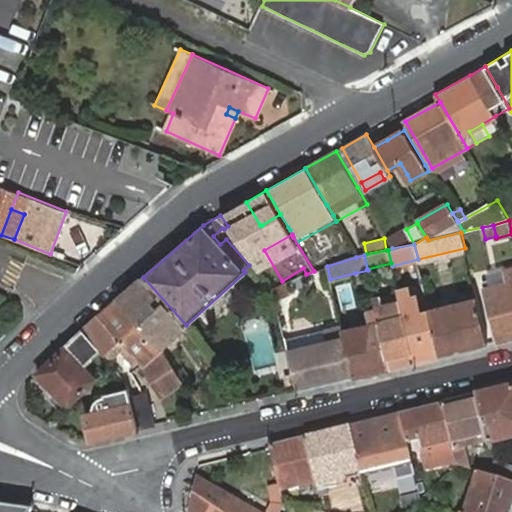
[(511,268),(505,270),(508,283),(492,287),(490,279),(483,281),(497,342),(511,337),(511,268)]
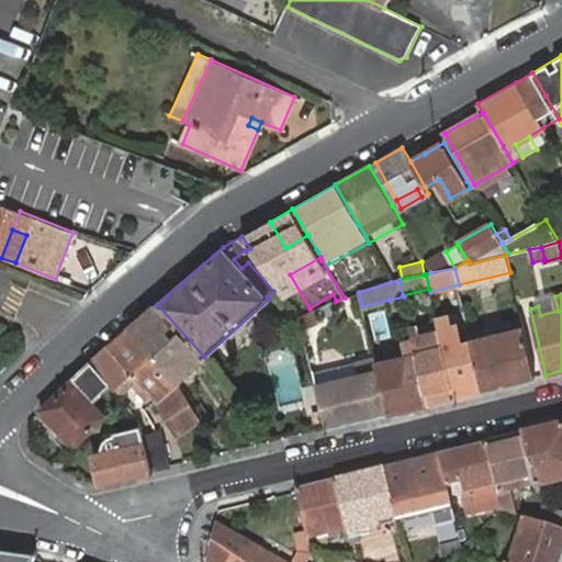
[(392,310),(406,307),(404,296),(390,300),(392,310)]
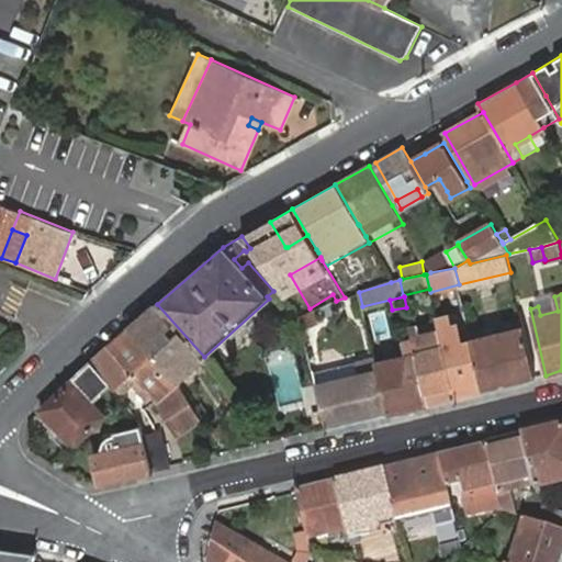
[(554,296),(537,301),(538,306),(540,315),(558,311),(554,296)]
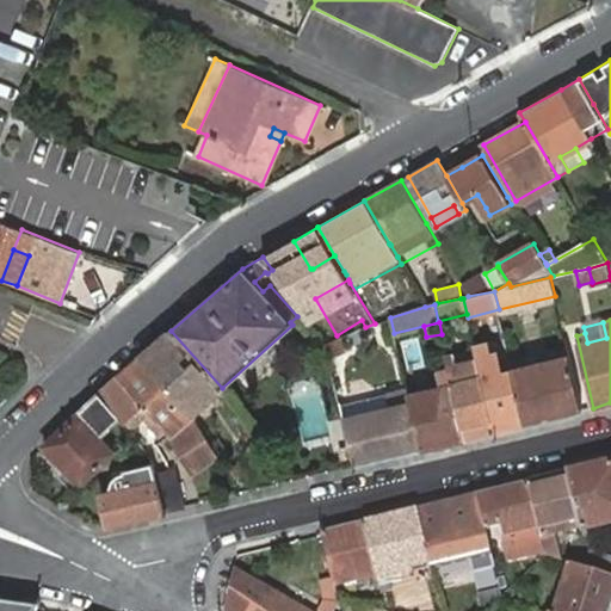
[(193,414),(222,388),(171,331),(141,357),(193,414)]
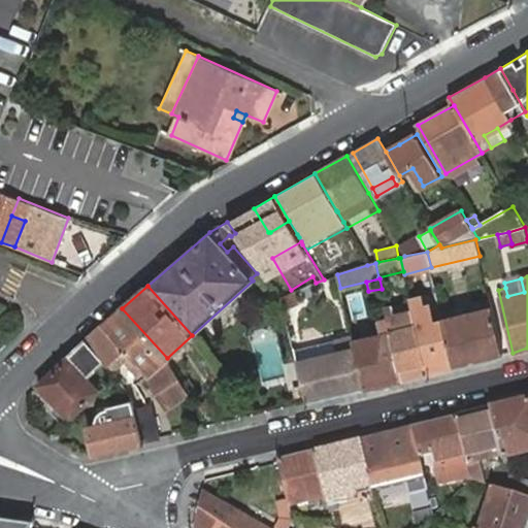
[(297,291),(282,297),(286,308),(301,301),(297,291)]
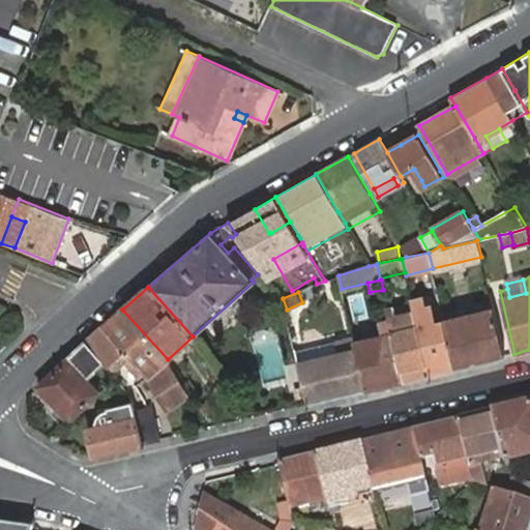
[(430,374),(454,369),(444,321),(435,323),(432,307),(425,308),(422,299),(412,301),(414,311),(430,374)]
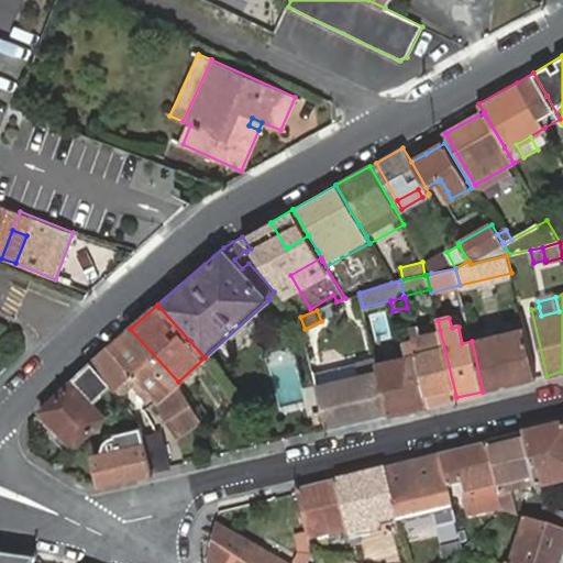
[(429,404),(456,397),(440,330),(421,335),(419,326),(411,328),(415,340),(418,353),(429,404)]
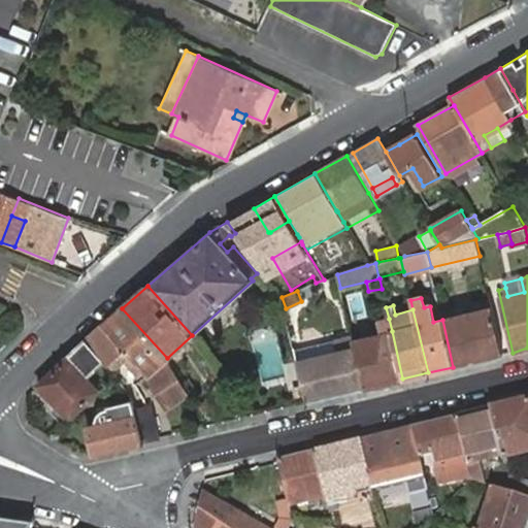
[(453,367),(503,355),(492,307),(442,320),(453,367)]
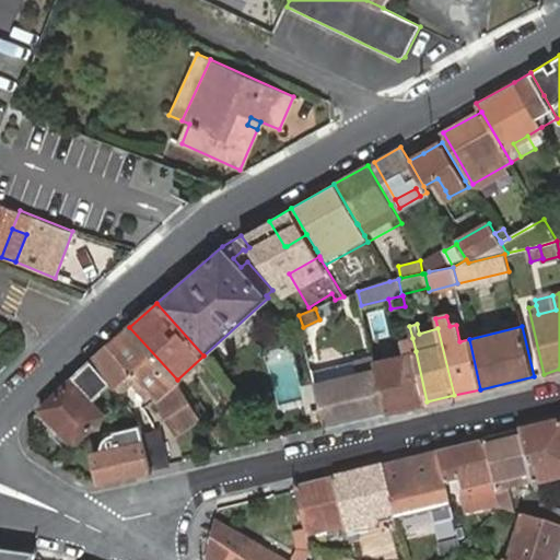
[(177,380),(129,327),(108,346),(91,361),(111,383),(115,387),(132,372),(138,378),(153,396),(156,399),(177,433),(200,419),(177,380)]
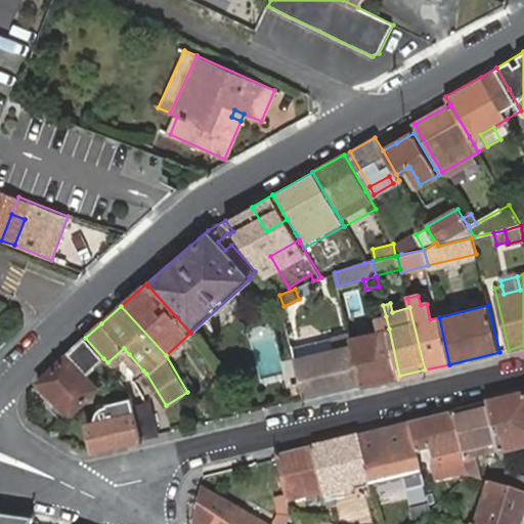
[(361,385),(399,376),(389,329),(386,316),(377,319),(379,331),(351,338),(361,385)]
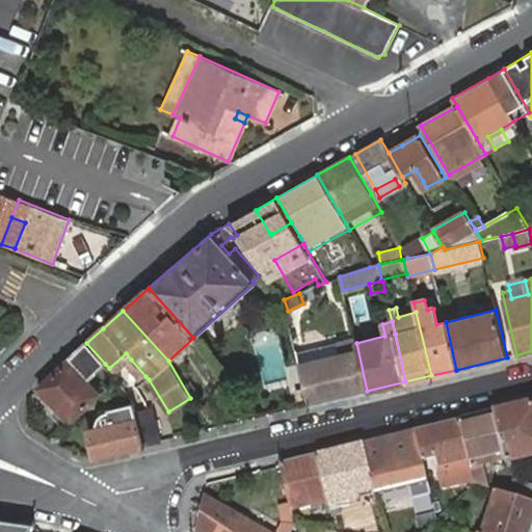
[(310,405),(367,391),(356,343),(355,339),(340,342),(343,353),(300,364),(310,405)]
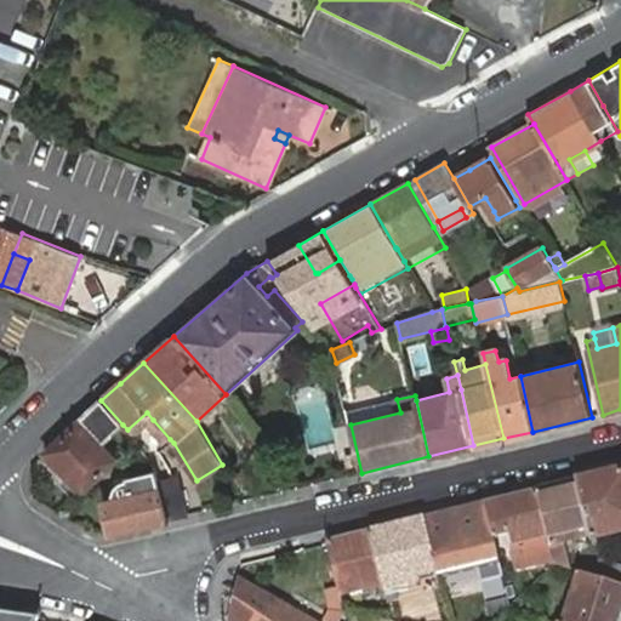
[(397,399),(347,411),(351,425),(400,412),(397,399)]
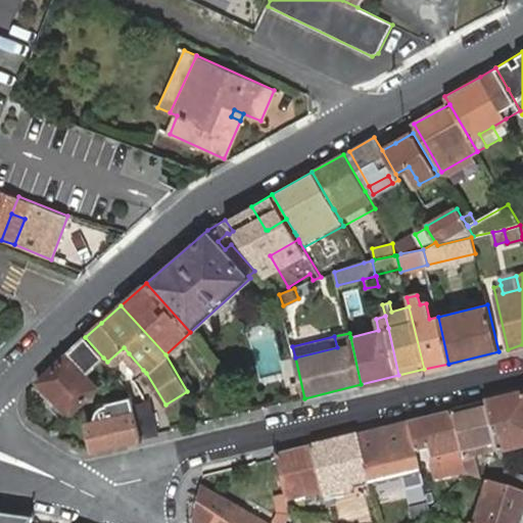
[(103,358),(85,337),(75,347),(38,382),(50,394),(69,415),(97,387),(85,374),(103,358)]
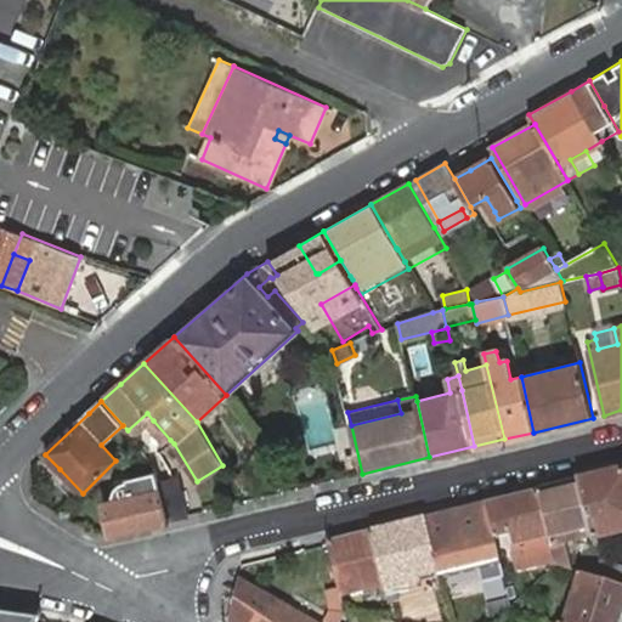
[(146,427),(153,420),(147,413),(128,430),(134,436),(146,427)]
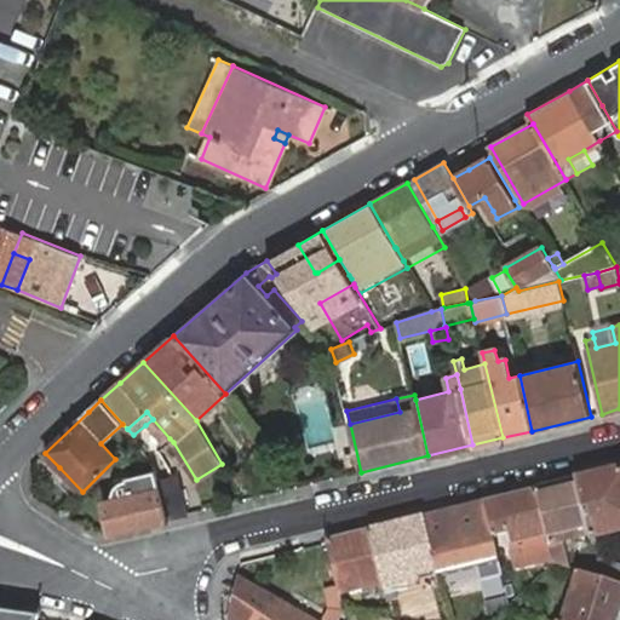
[(170,438),(153,419),(145,425),(162,445),(170,438)]
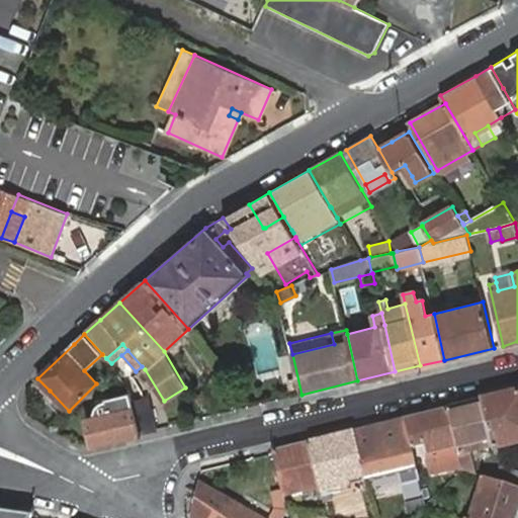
[(62,417),(69,411),(50,391),(46,395),(44,397),(62,417)]
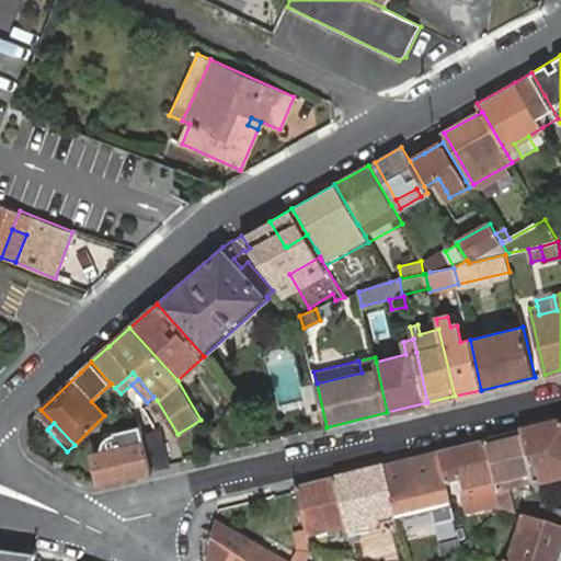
[(100,482),(151,469),(146,442),(144,434),(142,430),(140,424),(113,432),(114,434),(107,436),(106,436),(105,436),(105,437),(104,437),(103,438),(102,439),(102,441),(102,442),(101,443),(101,444),(101,445),(101,446),(101,447),(101,448),(102,453),(93,454),(100,482)]
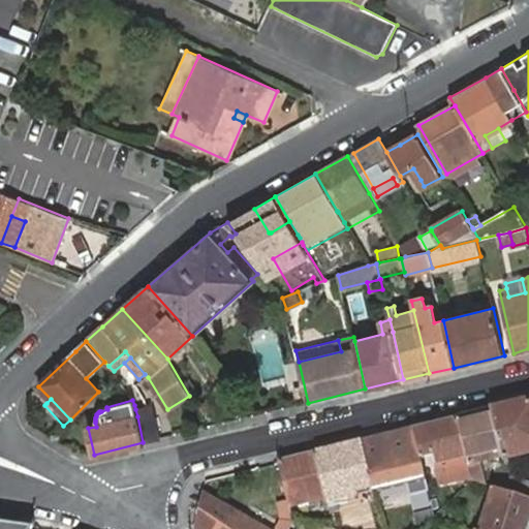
[(528,402),(492,411),(503,457),(503,458),(504,465),(519,470),(517,456),(528,452),(528,402)]
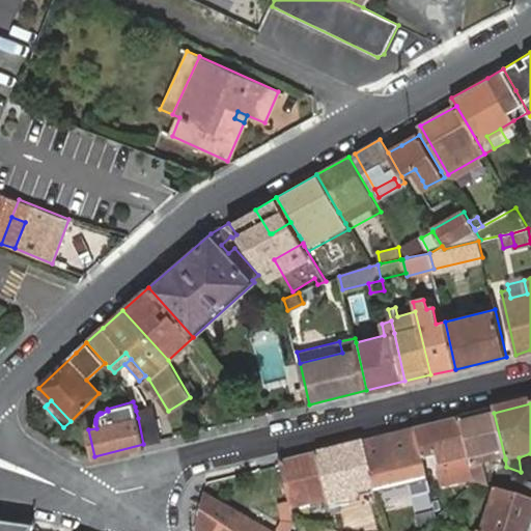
[(143,444),(160,440),(151,408),(143,410),(136,411),(138,418),(143,444)]
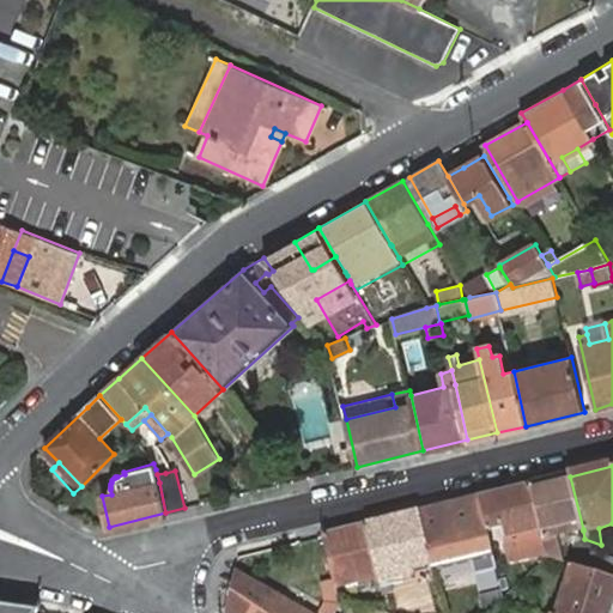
[(570,477),(530,486),(540,530),(542,539),(546,553),(547,557),(558,562),(552,536),(553,536),(559,534),(583,529),(570,477)]
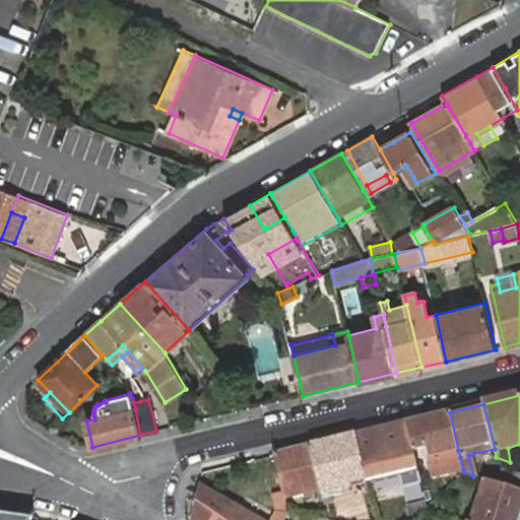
[(419,419),(406,424),(410,439),(413,451),(426,448),(428,457),(433,476),(463,469),(460,457),(458,450),(450,412),(419,419)]
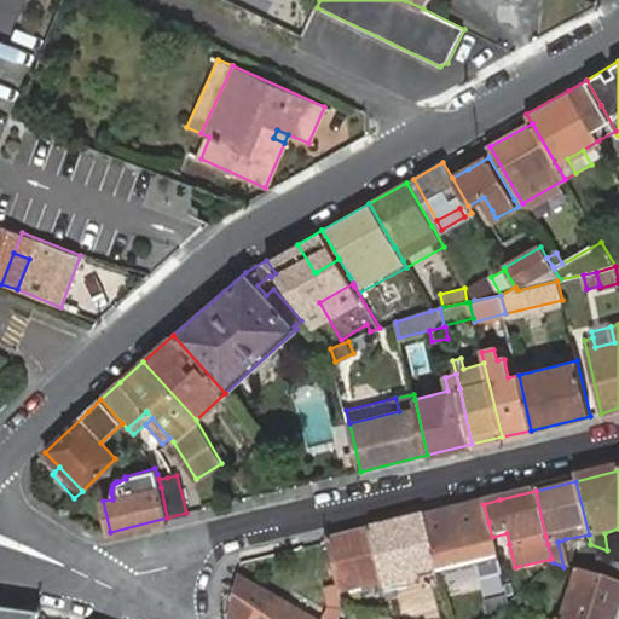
[(455,510),(423,519),(435,568),(437,572),(437,577),(498,561),(497,555),(492,537),(489,522),(478,525),(460,530),(455,510)]
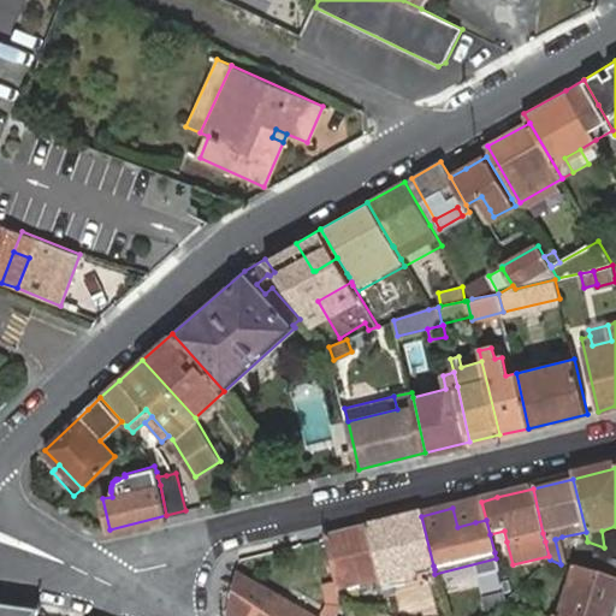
[(425,575),(434,574),(434,569),(433,566),(421,516),(397,522),(398,529),(371,535),(374,557),(380,580),(381,585),(388,584),(404,579),(413,578),(412,570),(424,568),(425,575)]
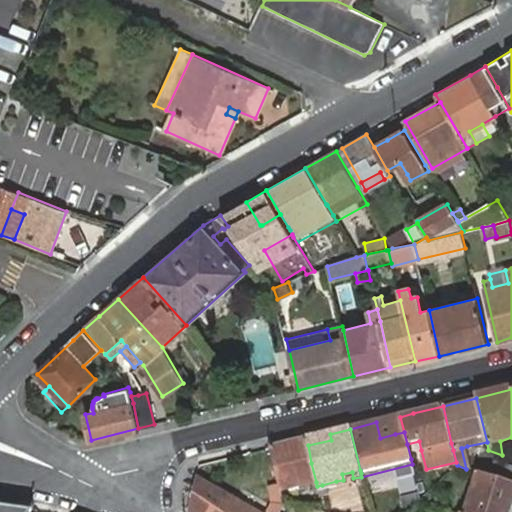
[(330,434),(306,439),(308,445),(331,440),(330,434)]
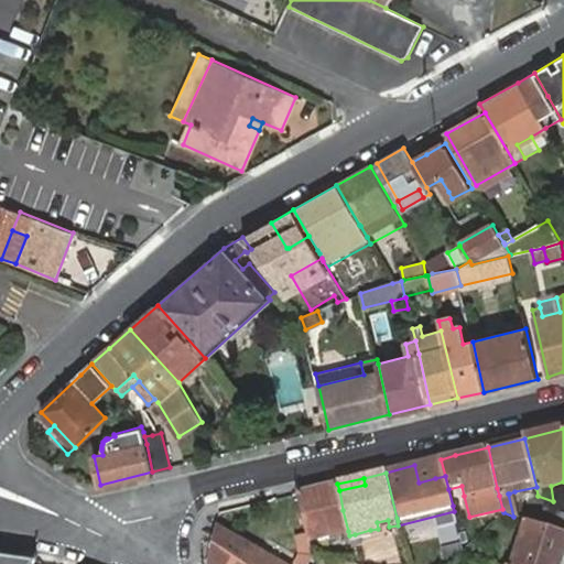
[(307,534),(308,541),(321,538),(326,537),(335,534),(348,531),(343,510),(339,490),(337,484),(299,494),(305,524),(307,534)]
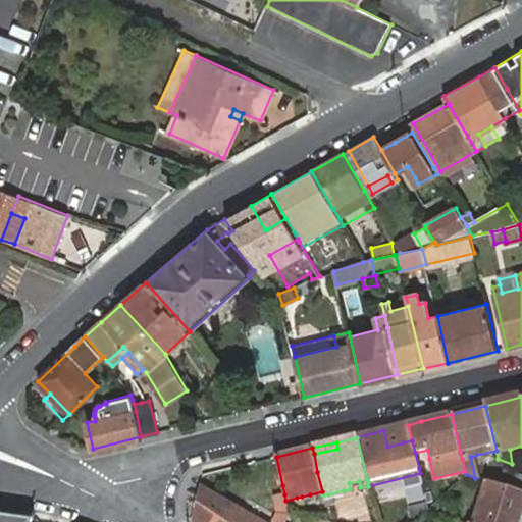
[(500,485),(521,491),(521,475),(504,471),(500,485)]
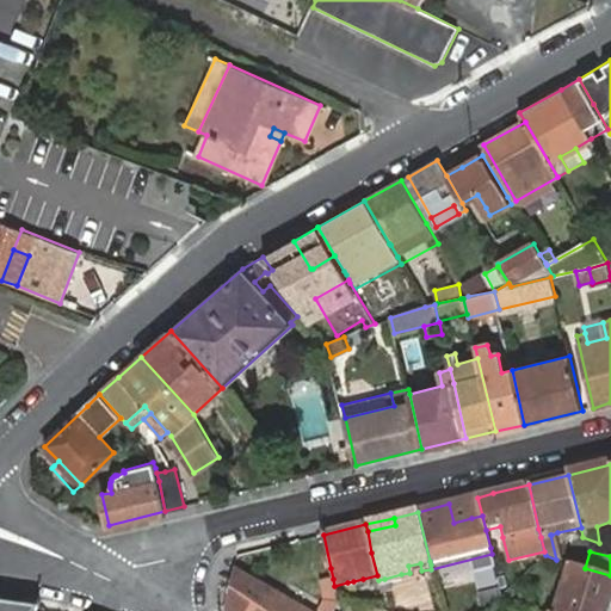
[(555,610),(609,610),(610,605),(610,575),(585,568),(571,563),(555,610)]
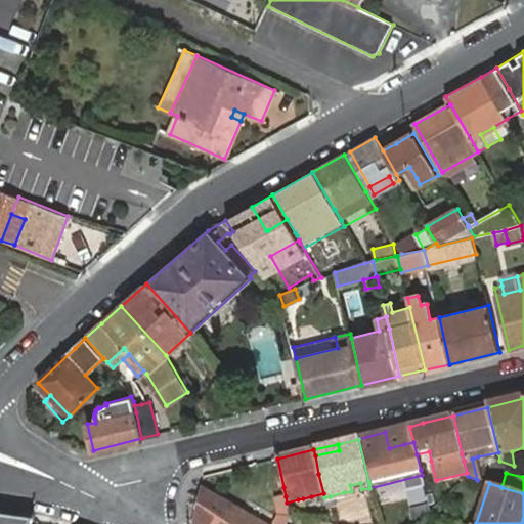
[(275,489),(277,497),(286,496),(284,487),(275,489)]
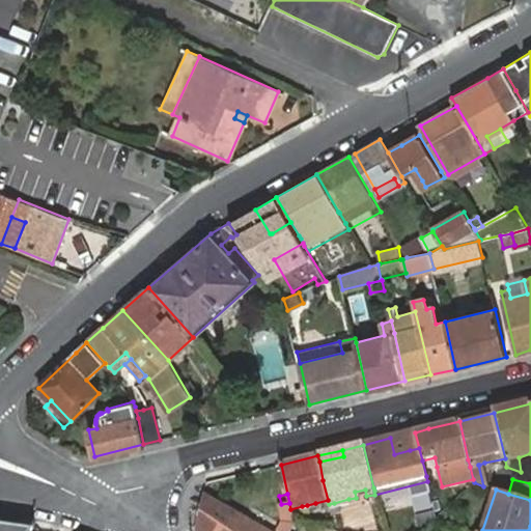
[(290,530),(295,526),(290,509),(289,503),(281,504),(279,505),(283,523),(278,530),(277,530),(267,530),(235,514),(203,496),(200,509),(195,530),(290,530)]
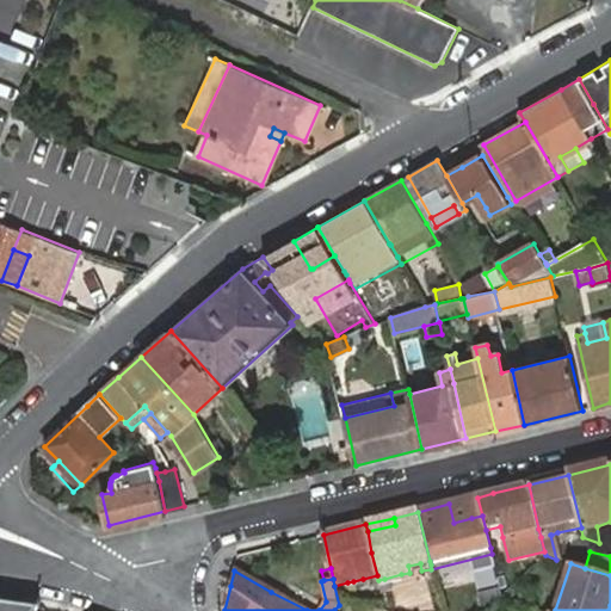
[(334,586),(339,605),(347,606),(344,590),(350,588),(347,582),(334,586)]
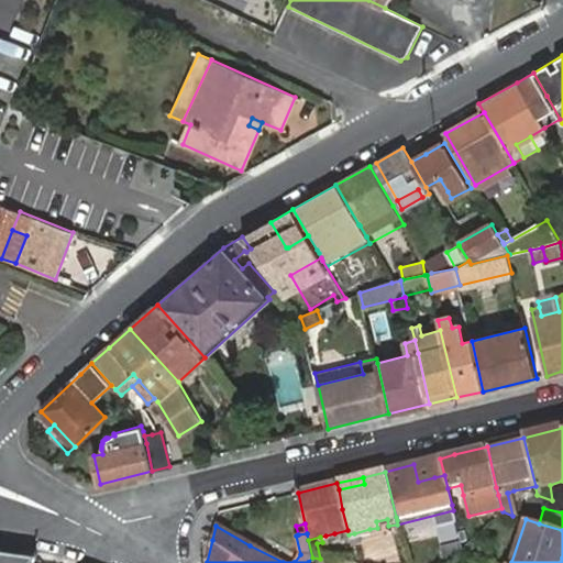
[(472,543),(470,554),(478,558),(484,559),(487,549),(472,543)]
